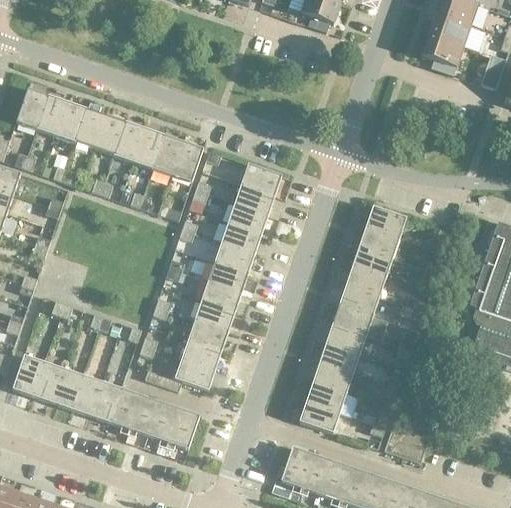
[(340,3),(331,0),(304,0),(300,12),(333,24),(340,3)]
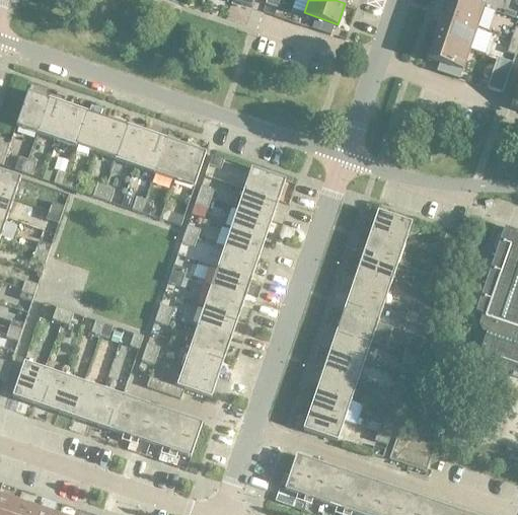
[(484,5),(469,0),(446,0),(442,13),(476,25),(484,5)]
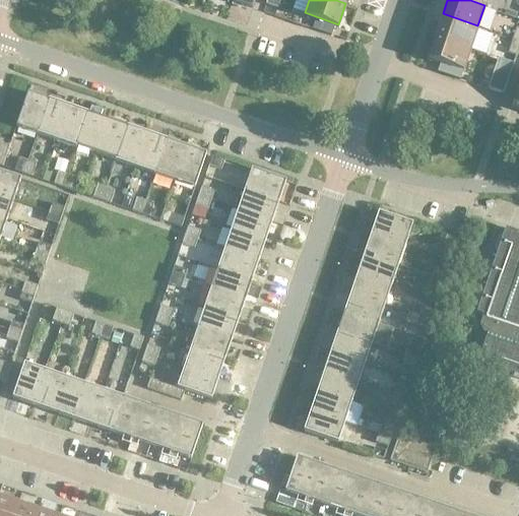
[(477,25),(443,13),(436,35),(470,46),(477,25)]
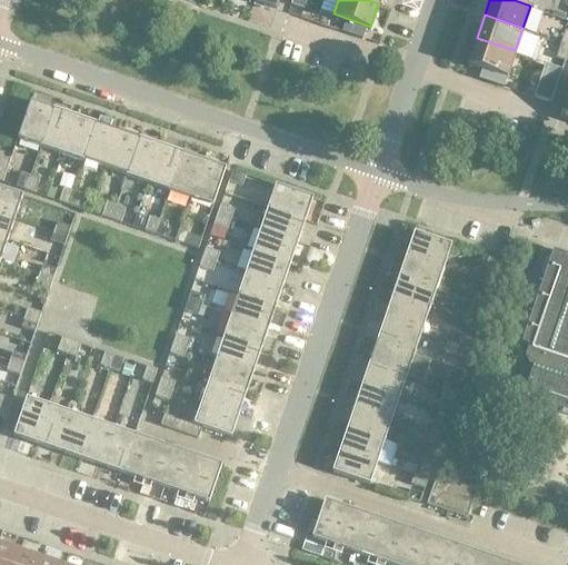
[(515,50),(477,38),(468,61),(506,75),(515,50)]
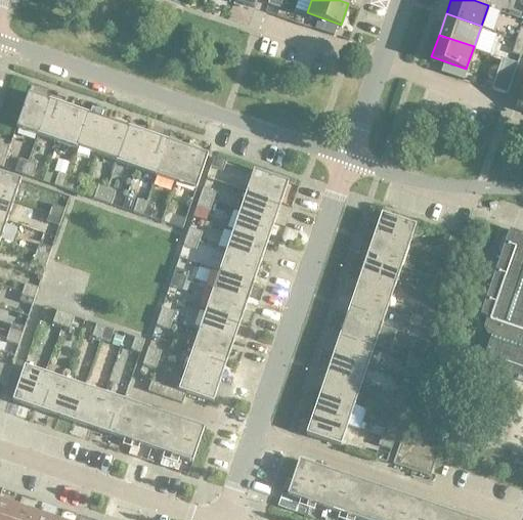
[(522,40),(516,38),(512,50),(520,53),(522,45),(522,40)]
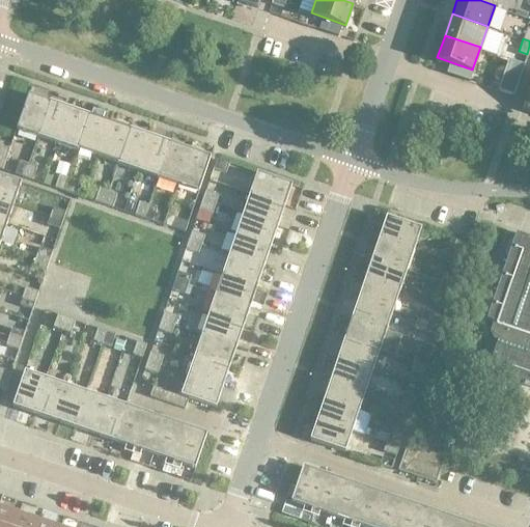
[(507,58),(498,87),(513,92),(524,64),(507,58)]
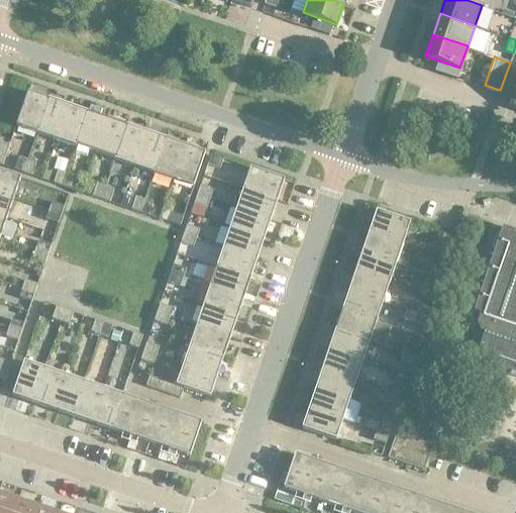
[(47,96),(27,89),(16,123),(36,130),(47,96)]
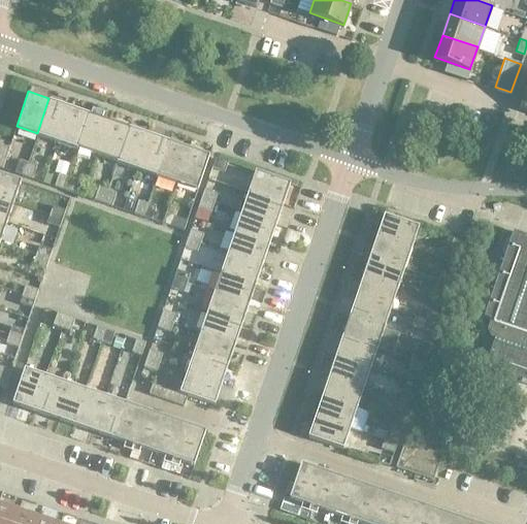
[(69,105),(48,98),(37,133),(57,140),(69,105)]
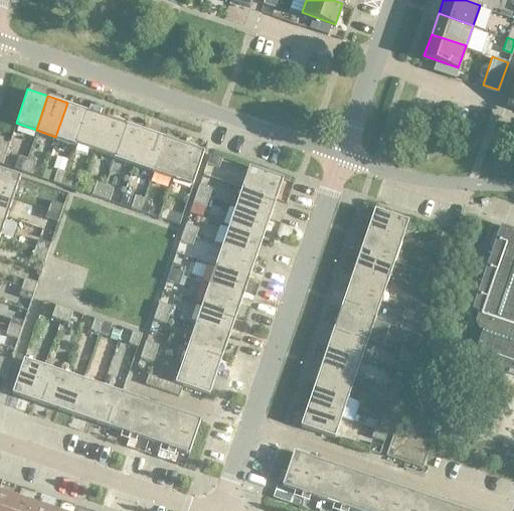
[(87,110),(67,103),(55,137),(74,143),(87,110)]
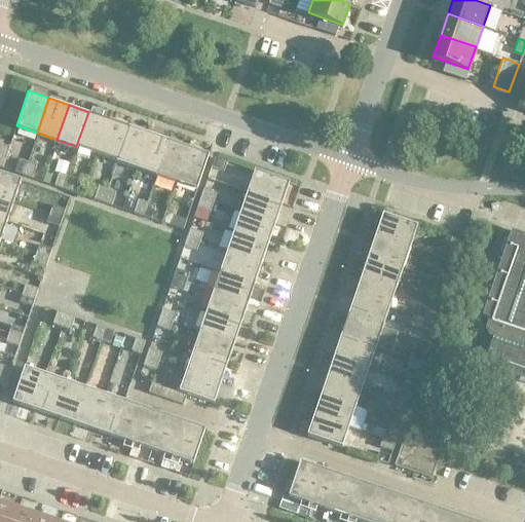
[(108,118),(88,112),(76,146),(97,153),(108,118)]
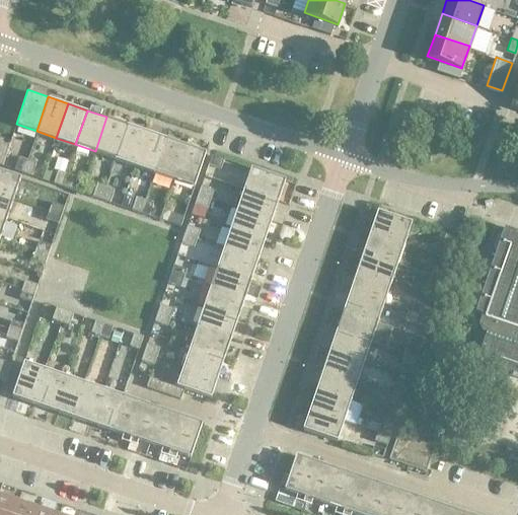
[(127,124),(106,117),(95,151),(115,157),(127,124)]
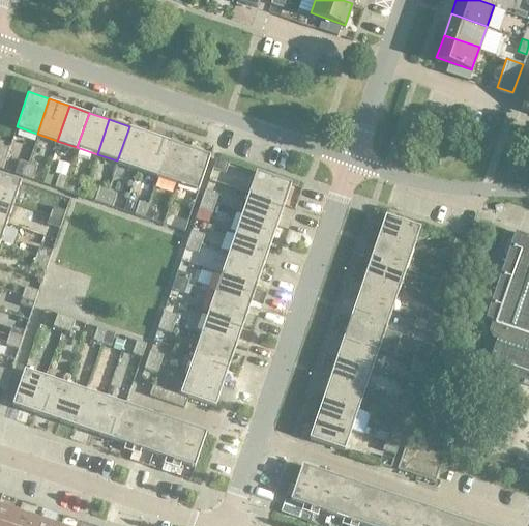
[(149,133),(129,126),(117,161),(137,168),(149,133)]
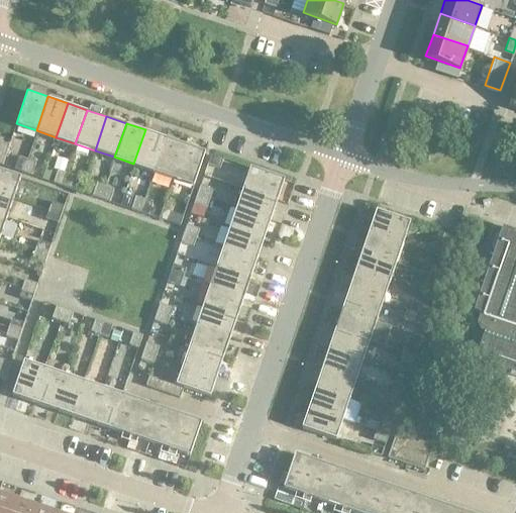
[(165,136),(145,129),(133,164),(153,171),(165,136)]
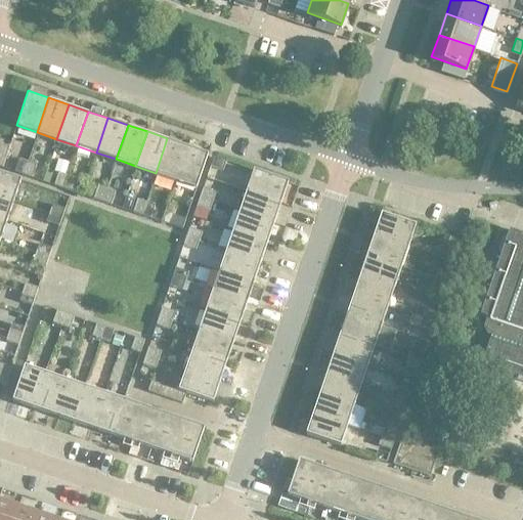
[(0,136),(0,164),(2,165),(11,140),(0,136)]
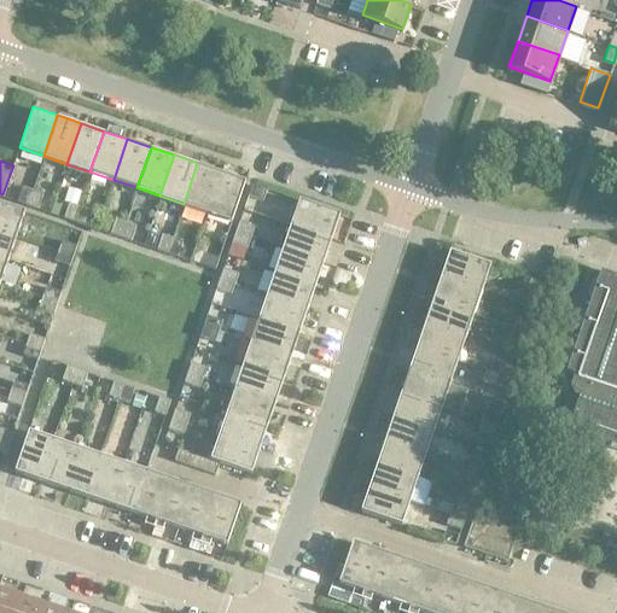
[(220,171),(197,163),(184,204),(207,211),(220,171)]
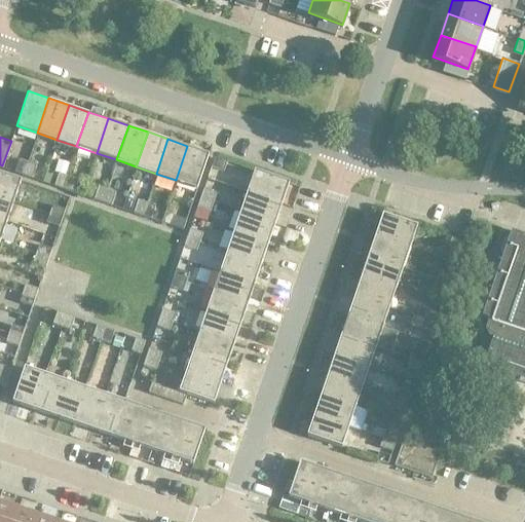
[(428,140),(422,158),(434,162),(440,144),(428,140)]
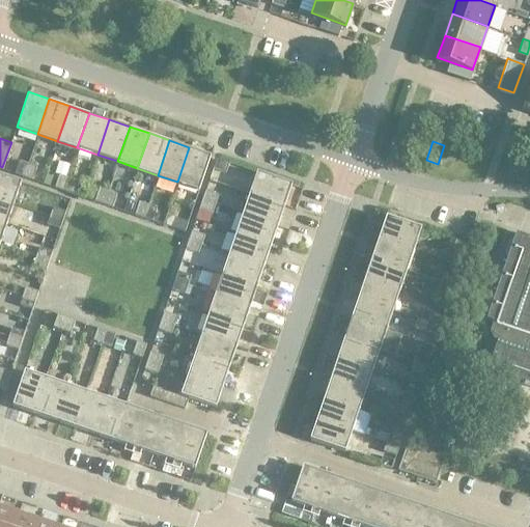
[(211,154),(189,147),(177,182),(198,189),(211,154)]
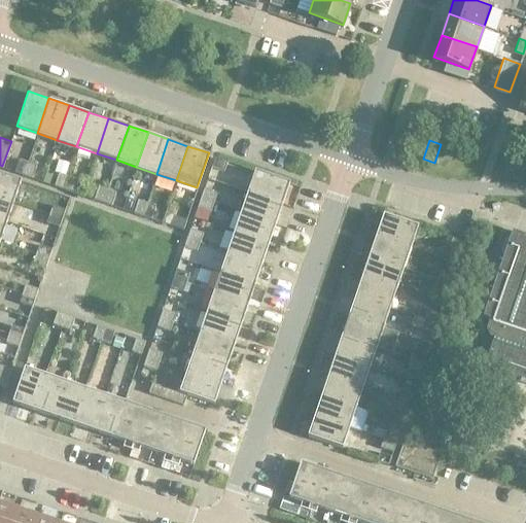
[(228,160),(214,154),(211,165),(224,169),(228,160)]
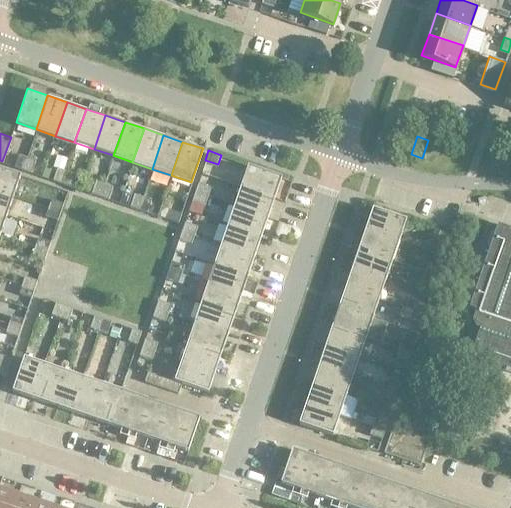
[(18,152),(14,165),(23,168),(27,155),(18,152)]
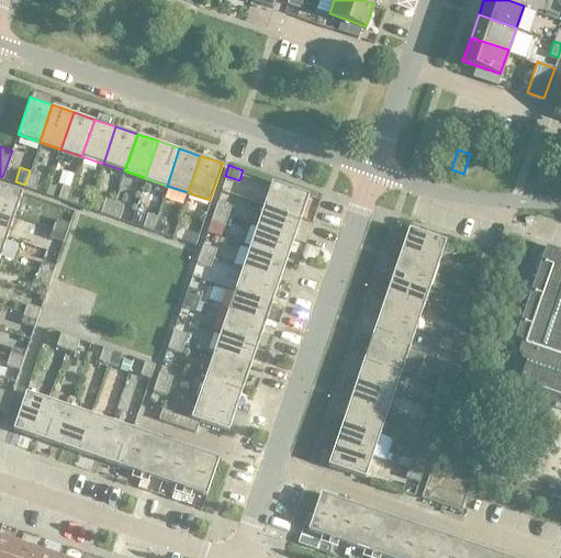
[(62,167),(57,180),(63,182),(68,183),(71,170),(62,167)]
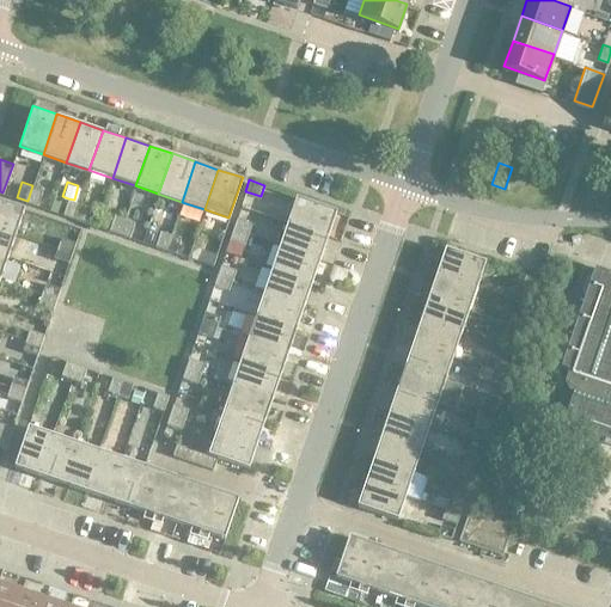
[(42,189),(32,185),(28,201),(37,204),(42,189)]
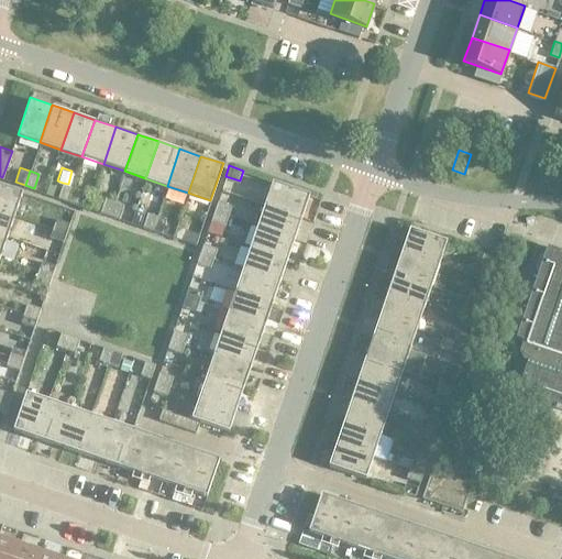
[(309,193),(272,181),(264,203),(301,216),(309,193)]
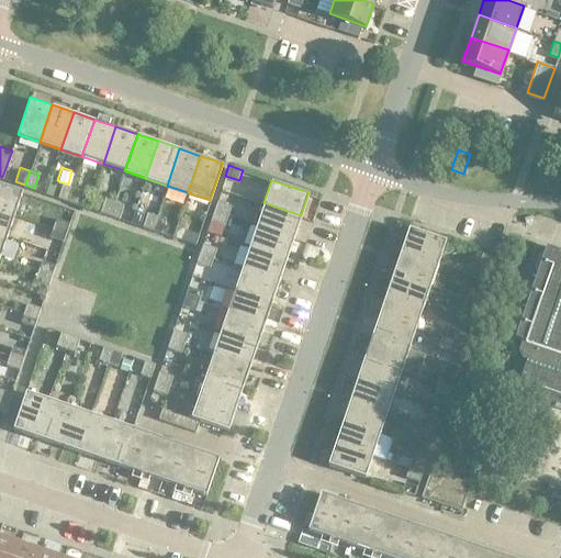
[(22,190),(0,182),(0,208),(14,213),(22,190)]
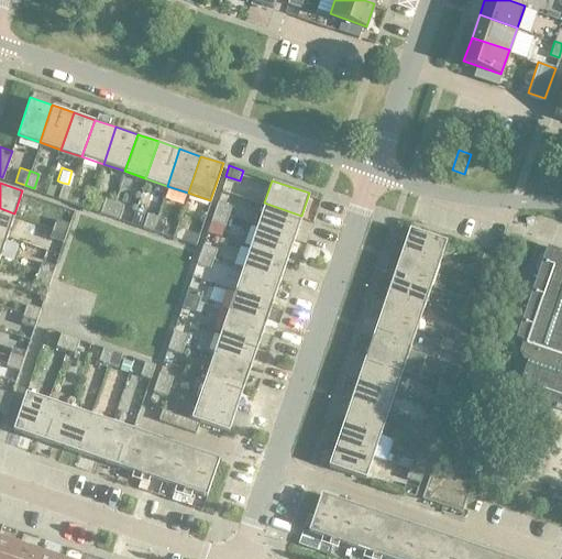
[(63,183),(58,196),(67,199),(72,185),(68,184),(63,183)]
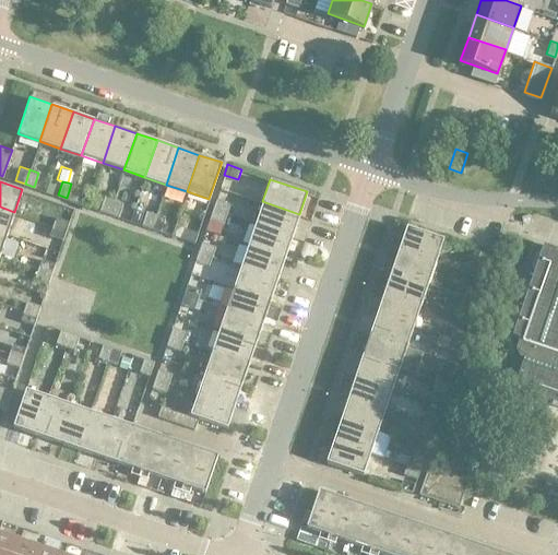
[(81,187),(71,184),(67,198),(76,201),(81,187)]
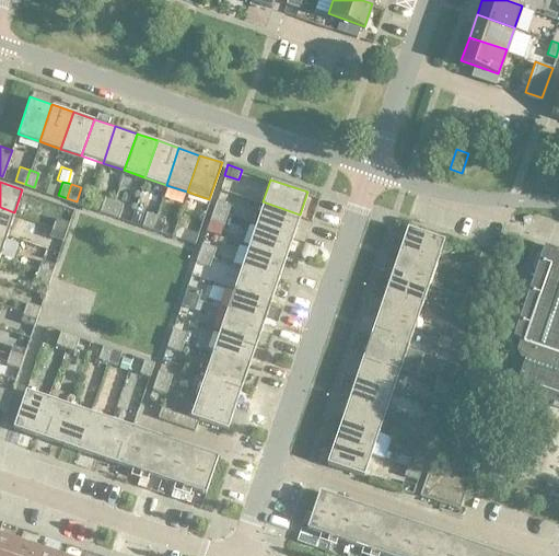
[(104,196),(100,209),(109,212),(114,199),(104,196)]
